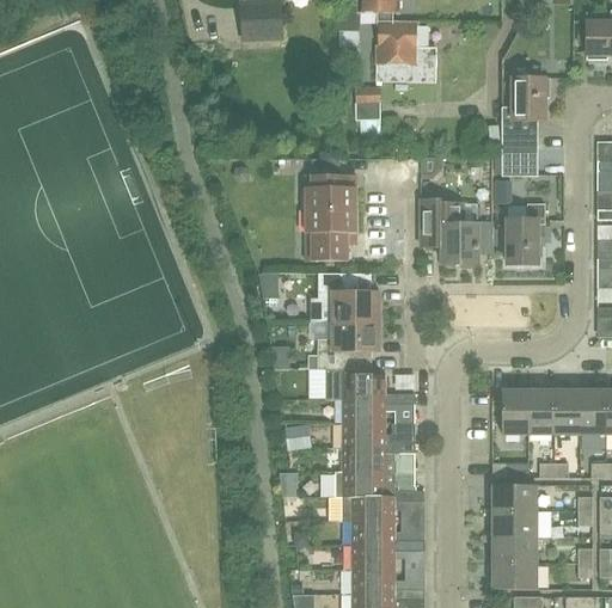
[(244,0),(244,1),(243,1),(245,40),(279,37),(276,0),(244,0)]
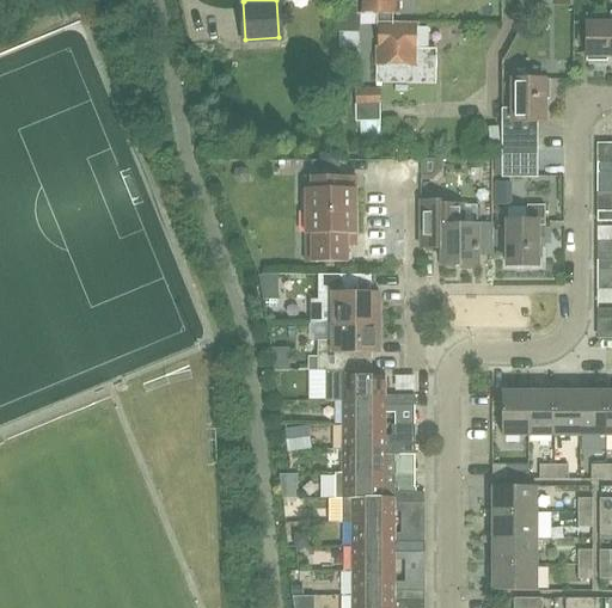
[(398,11),(397,0),(338,0),(338,29),(359,30),(359,11),(378,11),(378,20),(391,22),(391,11),(398,11)]
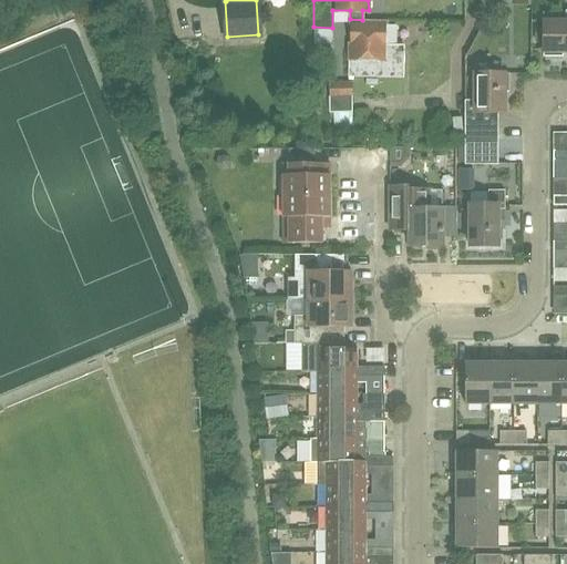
[(385,42),(387,20),(362,20),(350,19),(349,43),(348,57),(348,73),(402,75),(403,42),(385,42)]
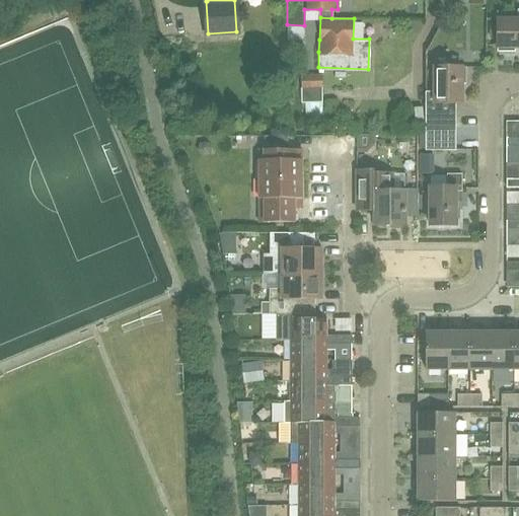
[(518,18),(497,18),(497,50),(514,50),(514,45),(518,45),(518,18)]
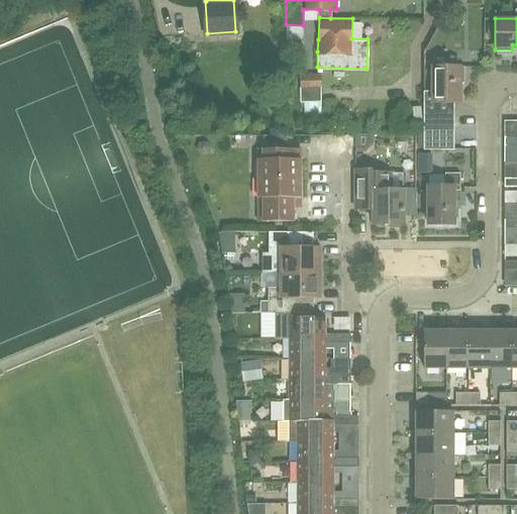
[(459,101),(459,82),(463,82),(463,65),(432,65),(432,90),(423,90),(423,124),(453,124),(453,113),(453,101),(459,101)]
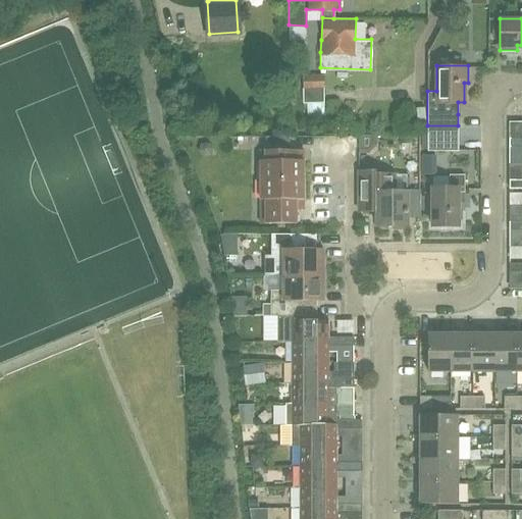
[(324,100),(324,73),(303,73),(303,101),(324,100)]
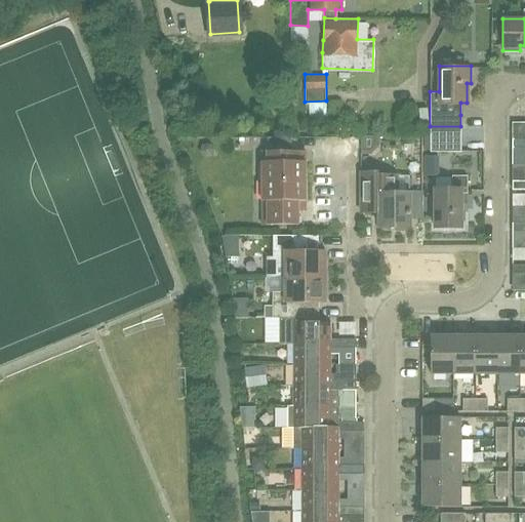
[(460,150),(460,126),(430,126),(430,150),(460,150)]
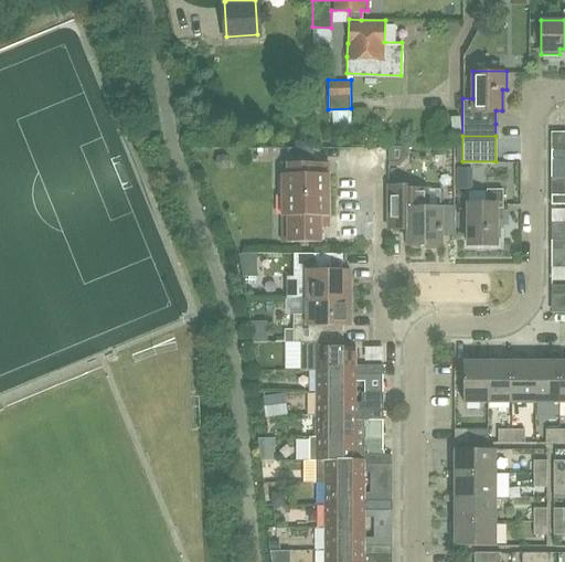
[(564,157),(564,148),(551,147),(551,157),(564,157)]
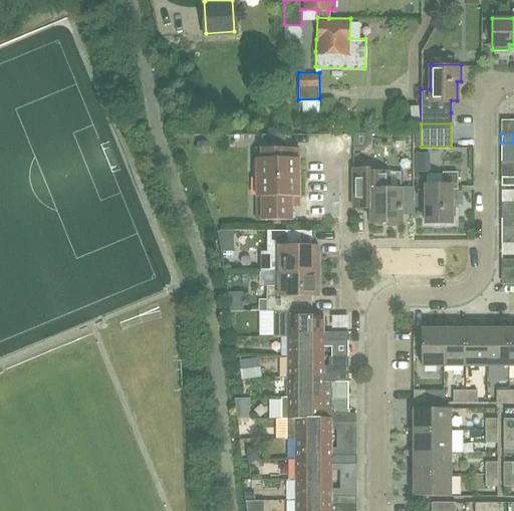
[(298,205),(299,146),(257,146),(256,218),(291,218),(291,205),(298,205)]
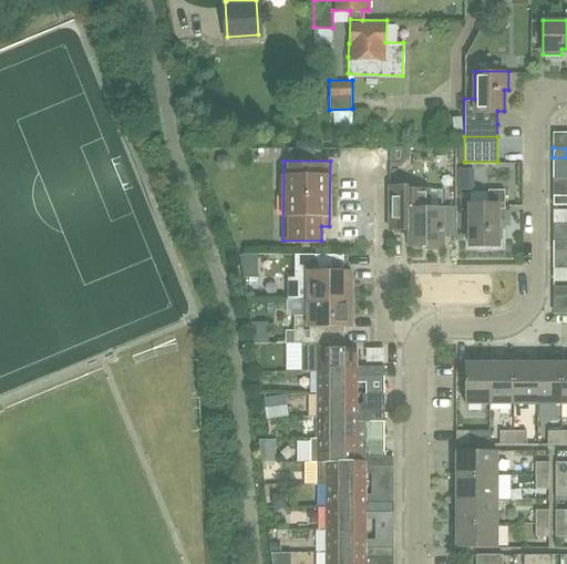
[(442,244),(443,206),(419,206),(419,184),(390,184),(390,219),(410,219),(409,244),(442,244)]
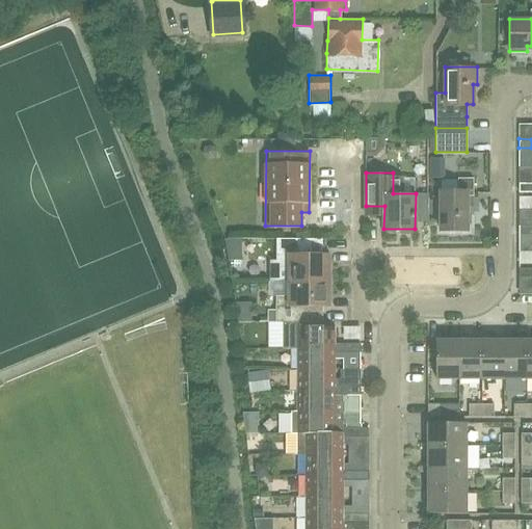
[(468,193),(473,193),(473,177),(458,177),(458,189),(440,189),(440,229),(468,229),(468,193)]
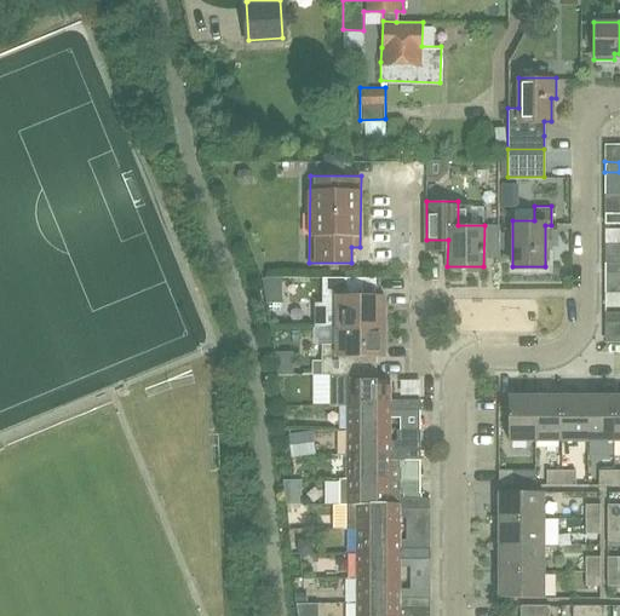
[(604,222),(619,222),(619,211),(604,211),(604,222)]
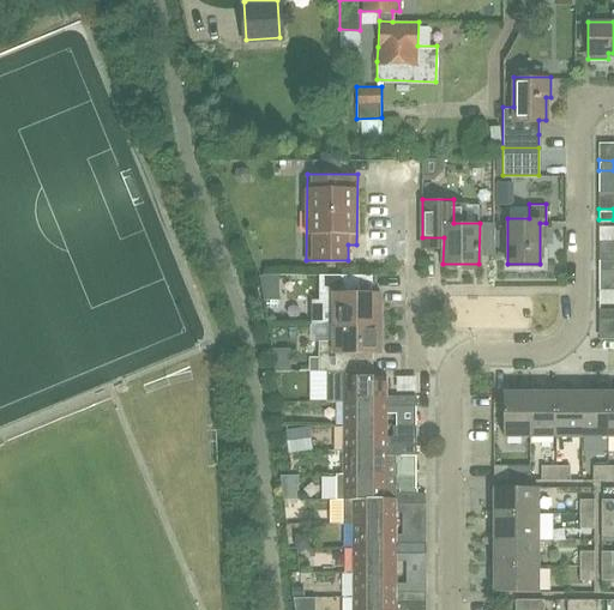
[(599,269),(613,269),(613,258),(599,258),(599,269)]
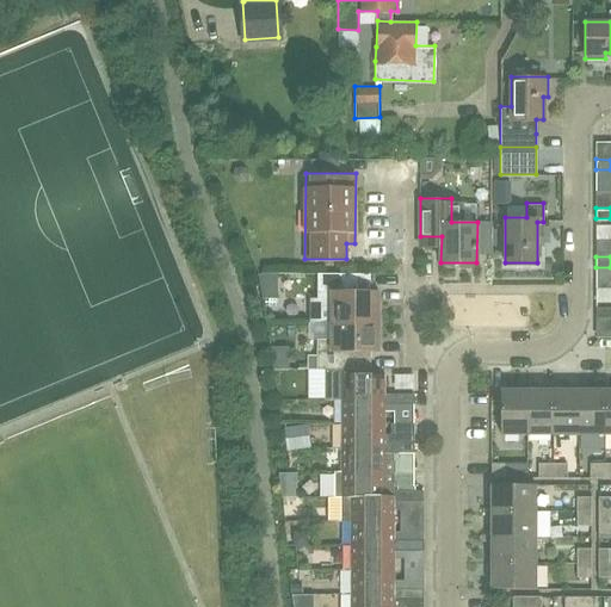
[(378,320),(378,290),(347,290),(347,272),(318,272),(316,301),(325,301),(325,320),(378,320)]
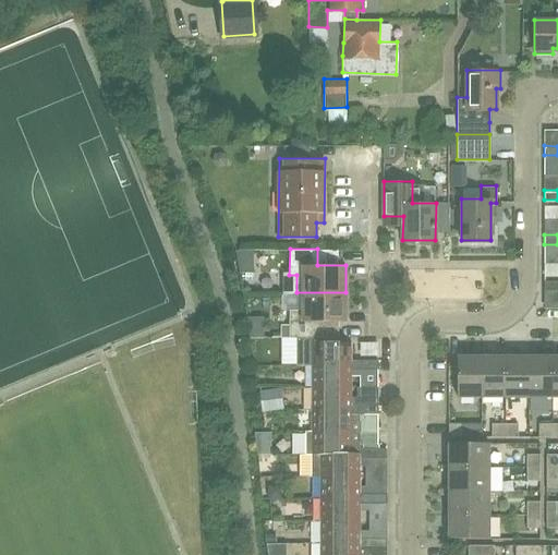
[(557,289),(557,279),(544,279),(544,289),(557,289)]
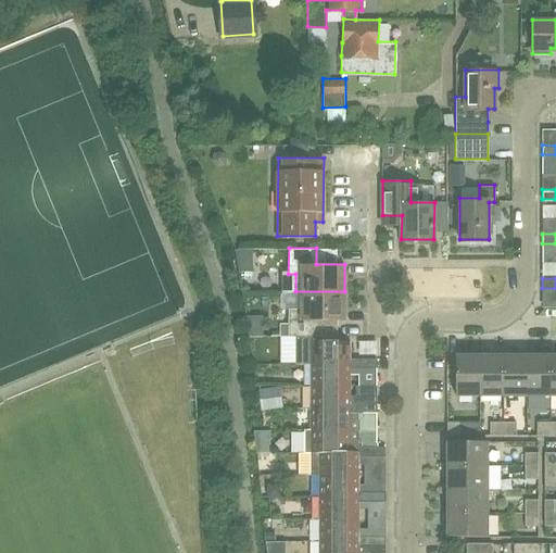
[(344,318),(344,291),(295,291),(295,308),(288,308),(288,335),(295,335),(316,335),(316,318),(344,318)]
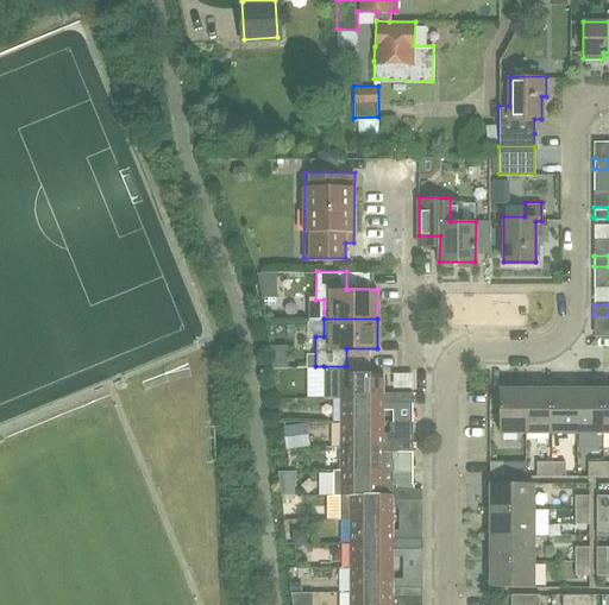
[(346,371),(346,366),(324,366),(324,396),(339,396),(384,396),(384,390),(384,371),(346,371)]
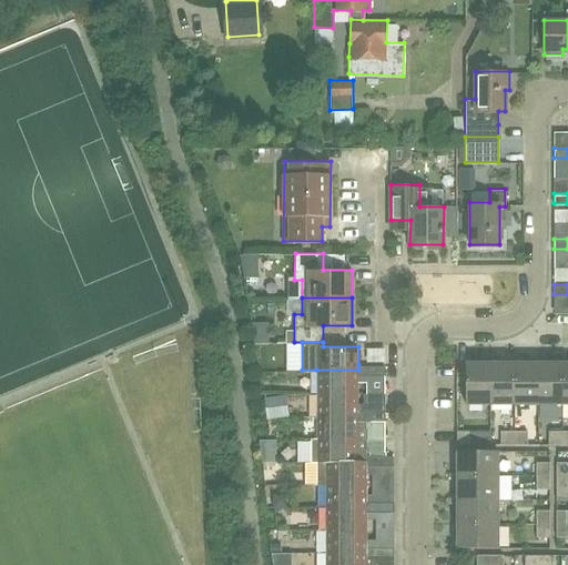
[(388,363),(388,349),(368,350),(369,364),(388,363)]
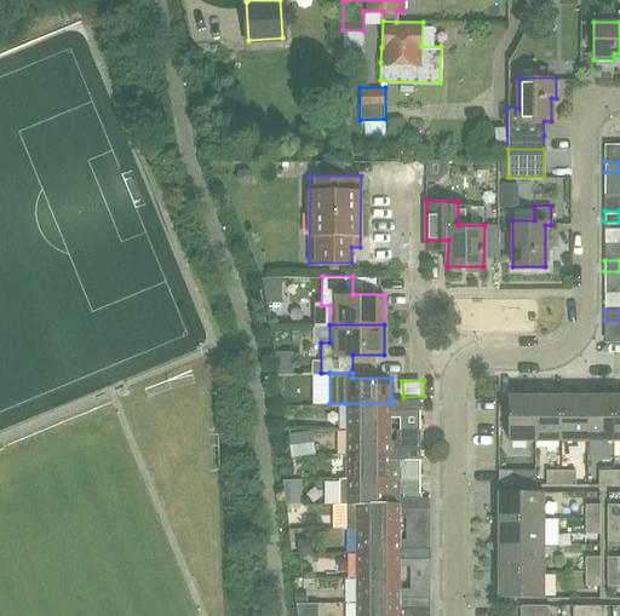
[(535,439),(535,393),(507,393),(507,439),(535,439)]
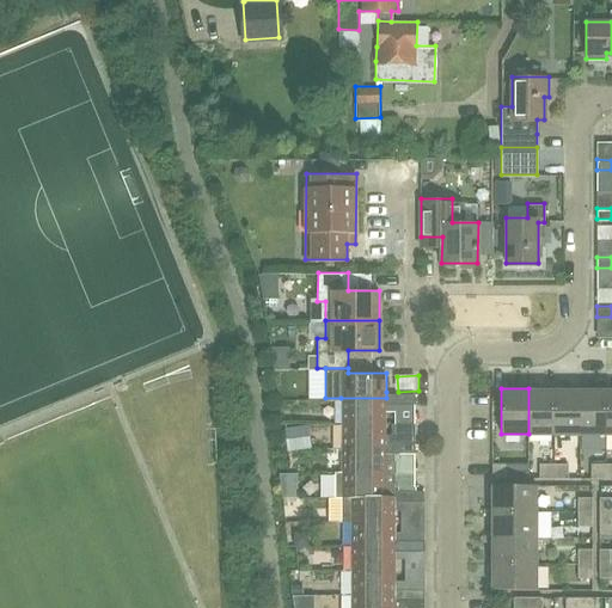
[(554,434),(554,388),(528,388),(528,434),(554,434)]
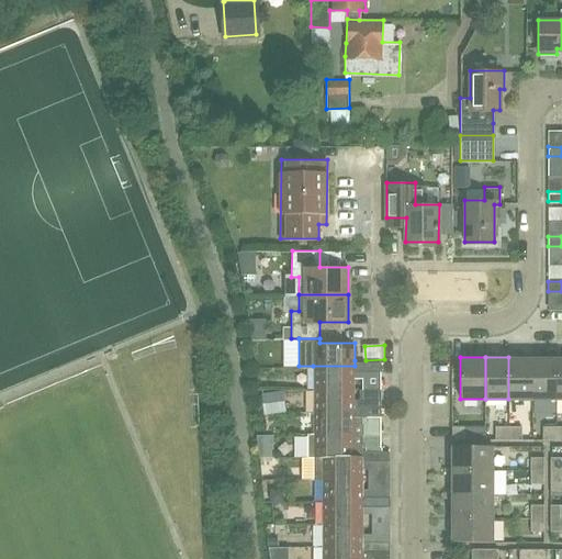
[(532,398),(532,357),(508,357),(508,399),(532,398)]
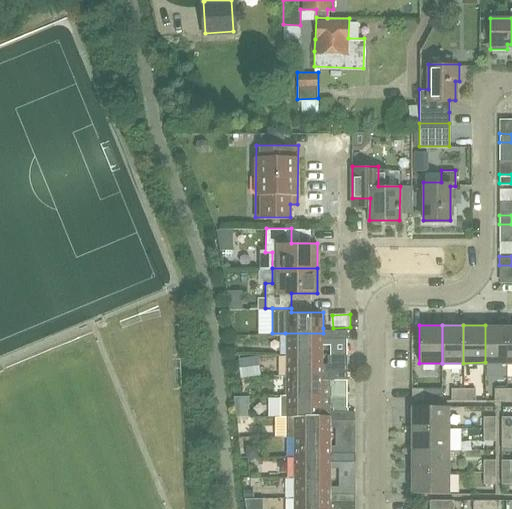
[(506,363),(506,325),(485,325),(485,362),(506,363)]
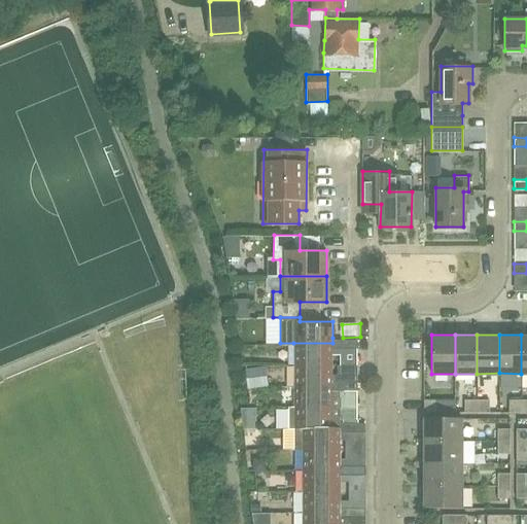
[(331,363),(331,347),(344,347),(344,338),(332,338),(332,343),(293,343),(293,363),(331,363)]
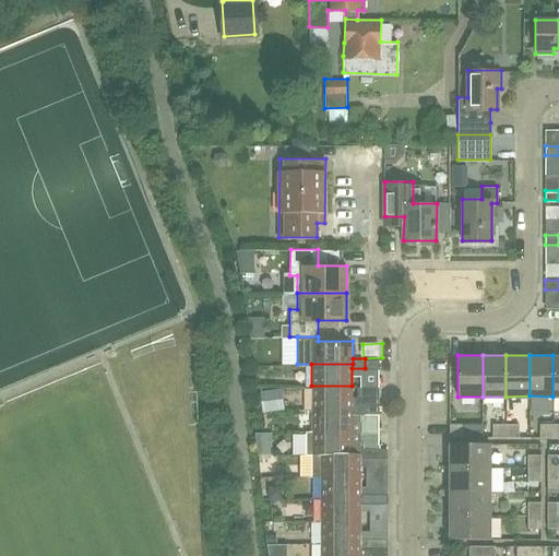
[(365,358),(365,368),(379,368),(379,358),(365,358)]
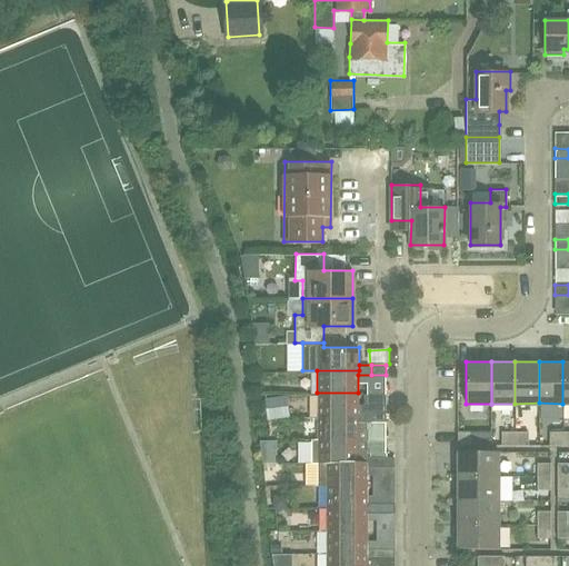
[(281,414),(278,393),(265,395),(267,416),(281,414)]
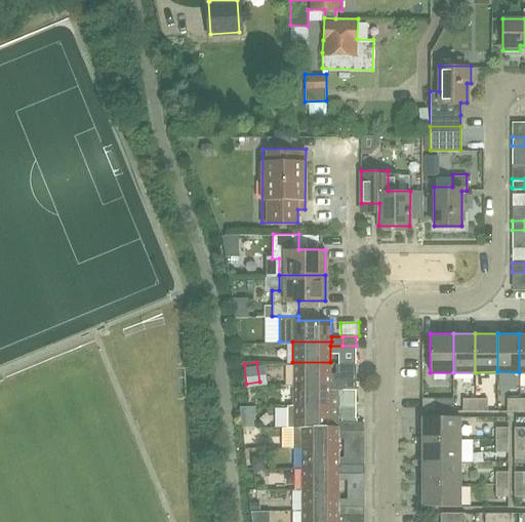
[(330,384),(330,378),(330,362),(292,362),(292,384),(330,384)]
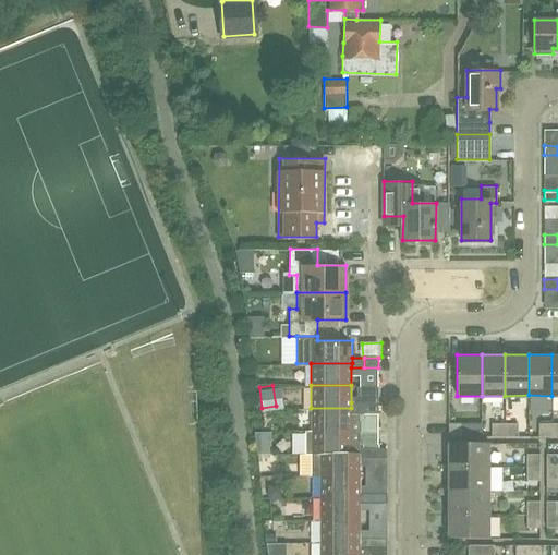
[(351,430),(351,412),(364,412),(364,402),(351,402),(351,408),(311,408),(311,430),(351,430)]
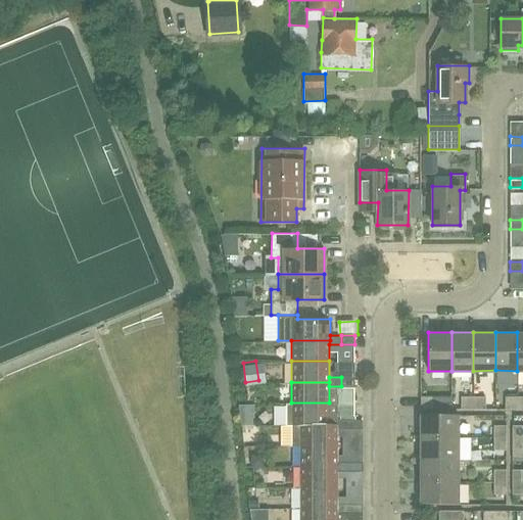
[(353,377),(341,377),(341,386),(353,386),(353,377)]
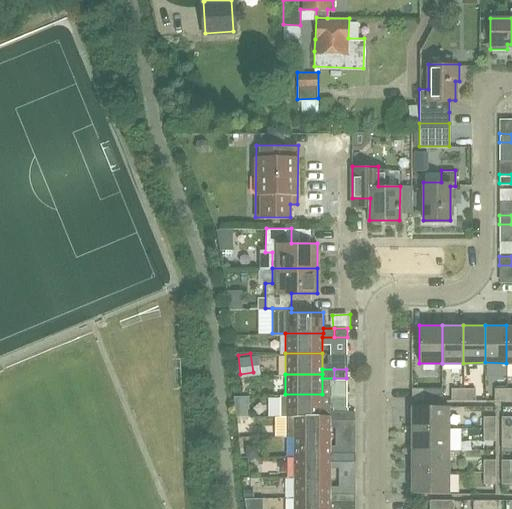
[(424,387),(412,387),(411,399),(424,399),(424,387)]
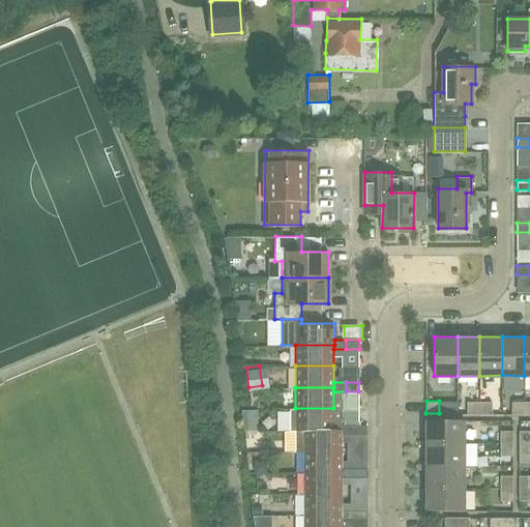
[(467,413),(479,412),(479,401),(467,401),(467,413)]
